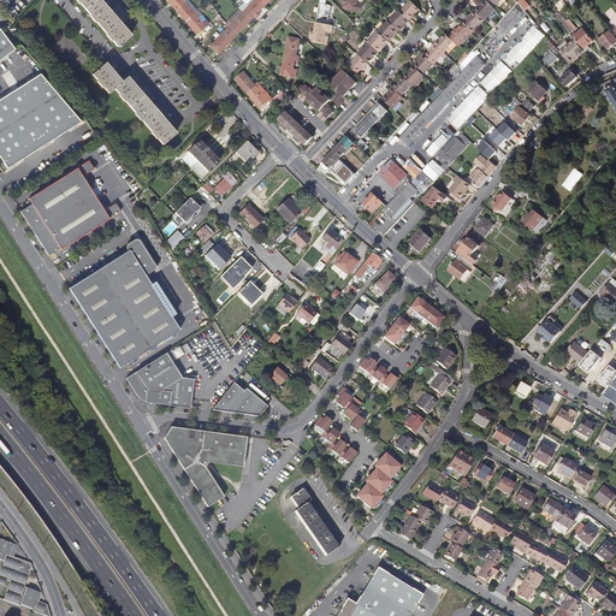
[(112,40),(118,47),(131,35),(101,0),(76,0),(80,4),(81,4),(90,15),(89,16),(95,22),(96,22),(107,34),(106,35),(112,41),(112,40)]
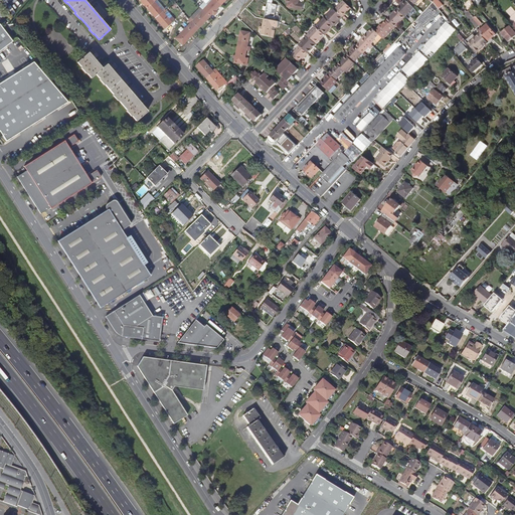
[(169,19),(162,10),(154,1),(156,0),(140,0),(160,22),(158,24),(160,27),(162,25),(164,28),(175,20),(172,16),(169,19)]
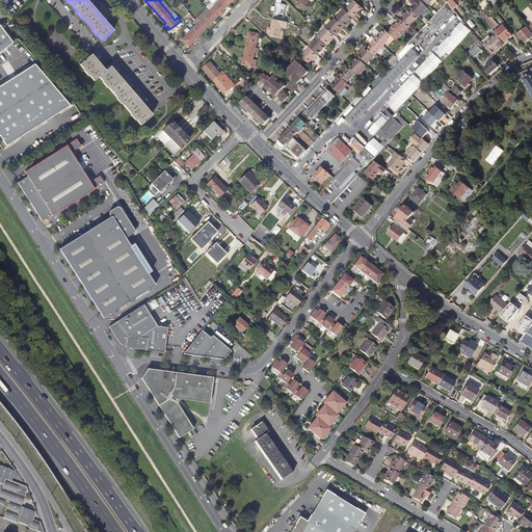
[(161,0),(159,1),(167,10),(169,8),(162,0),(161,0)]
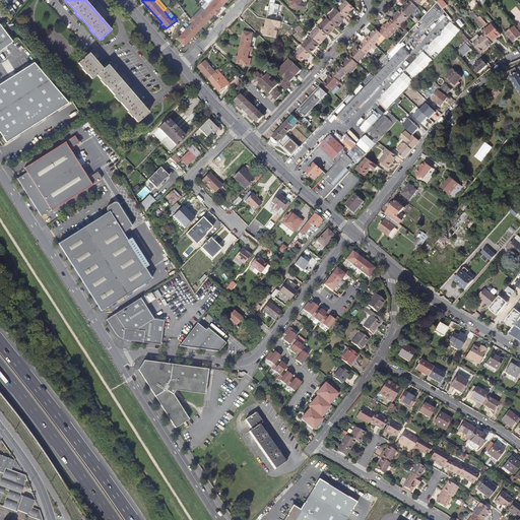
[(195,20),(193,17),(190,21),(192,23),(178,39),(185,46),(214,14),(216,16),(220,12),(218,10),(228,0),(213,0),(214,0),(205,10),(195,20)]
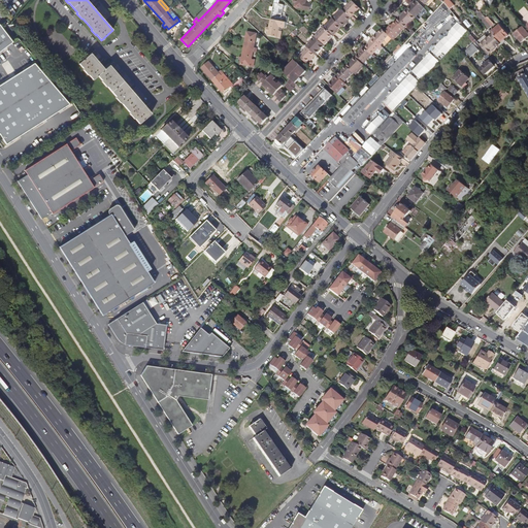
[(296,3),(295,7),(310,10),(311,4),(306,4),(306,0),(293,0),(293,3),(296,3)]
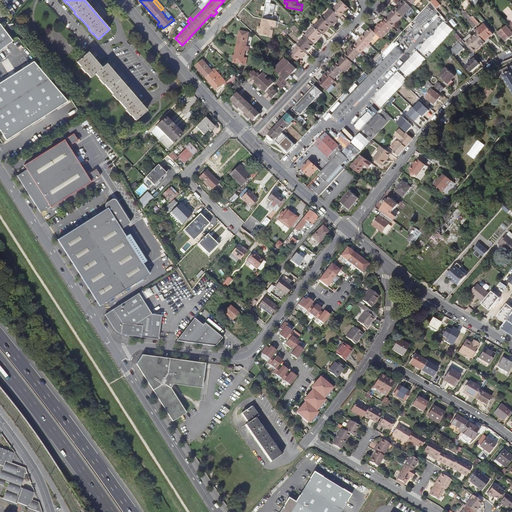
[(341,0),(333,9),(341,17),(349,8),(341,0)]
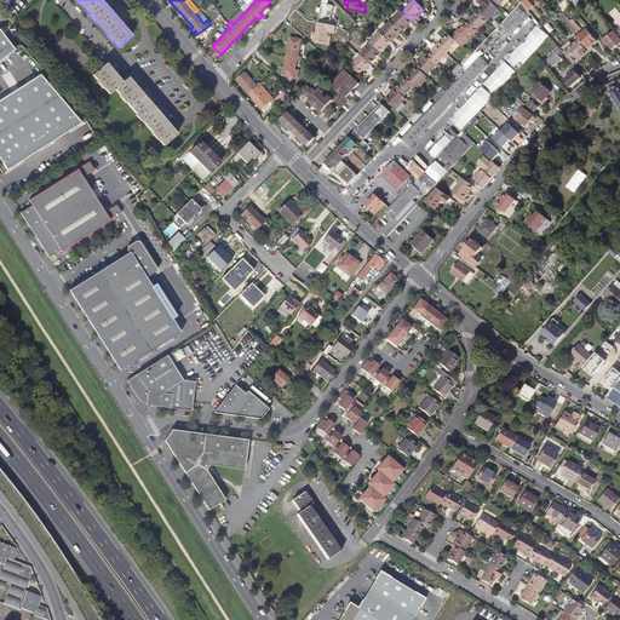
[(523,0),(522,1),(529,10),(534,6),(529,0),(523,0)]
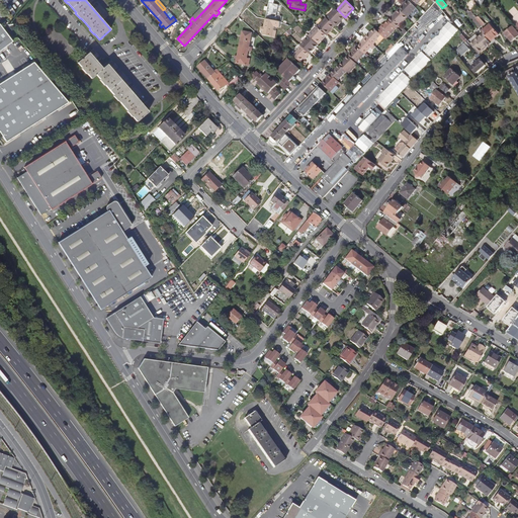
[(401,9),(409,16),(417,7),(411,1),(406,7),(405,5),(401,9)]
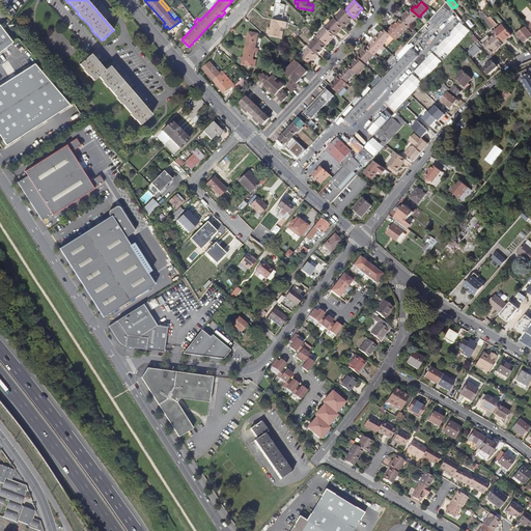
[(289,17),(287,16),(284,16),(286,5),(276,3),(270,35),(282,38),(284,31),(281,31),(282,27),(287,28),(289,17)]
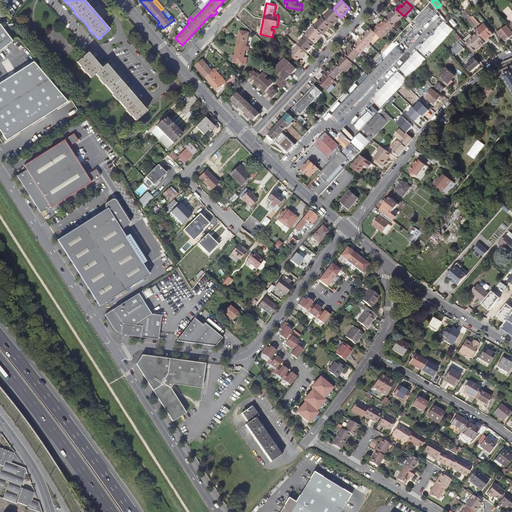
[(189,17),(190,17),(192,20),(202,10),(199,7),(189,17)]
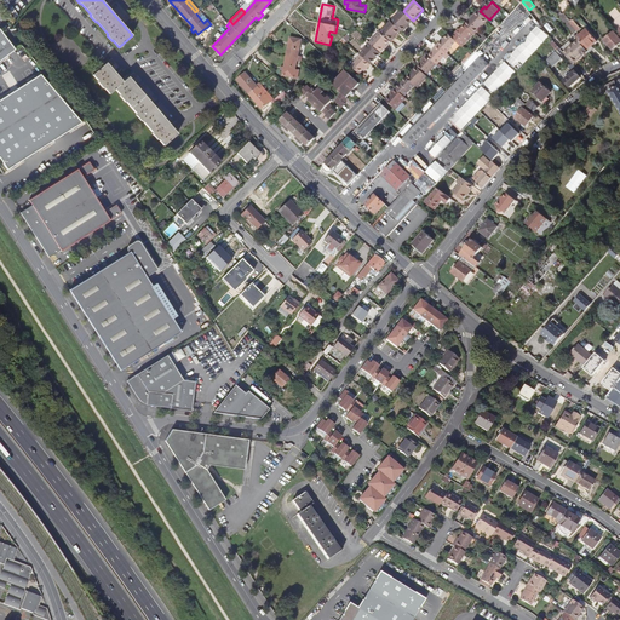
[(403,11),(392,22),(401,30),(402,32),(413,21),(403,11)]
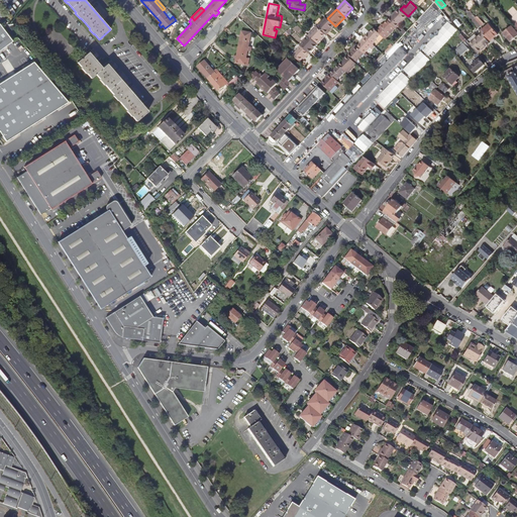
[(397,28),(408,16),(400,9),(389,21),(397,28)]
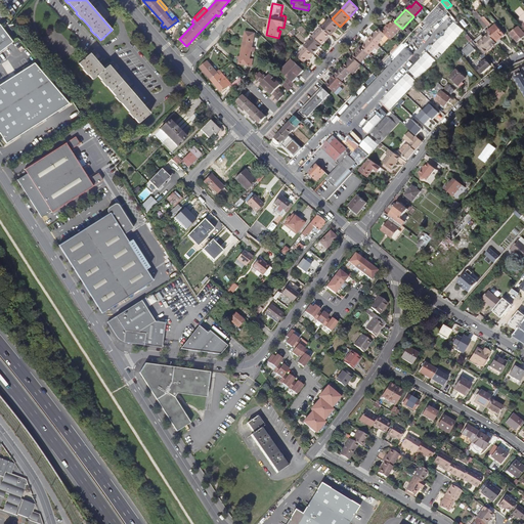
[(476,13),(474,15),(485,29),(488,27),(481,18),(476,13)]
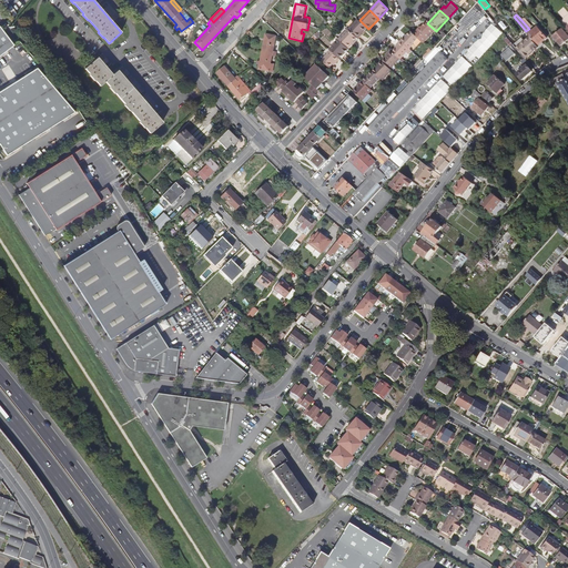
[(493,19),(497,26),(501,22),(497,16),(493,19)]
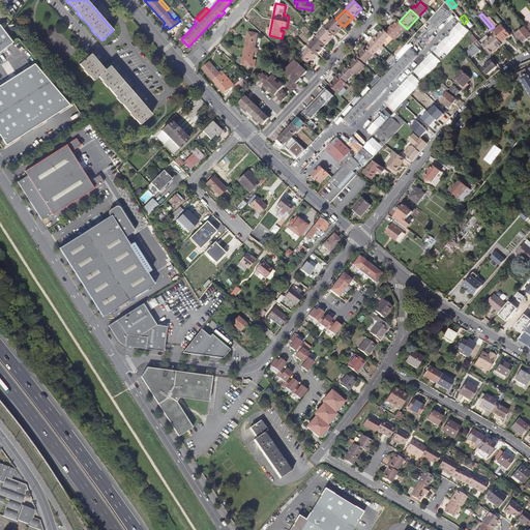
[(490,17),(487,19),(494,27),(496,25),(490,17)]
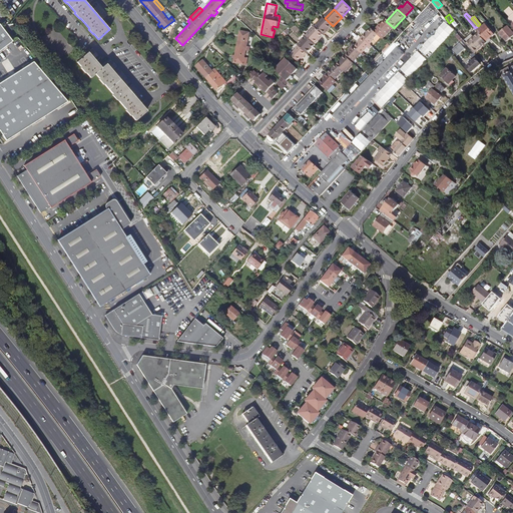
[(325,18),(316,27),(323,34),(328,29),(332,25),(325,18)]
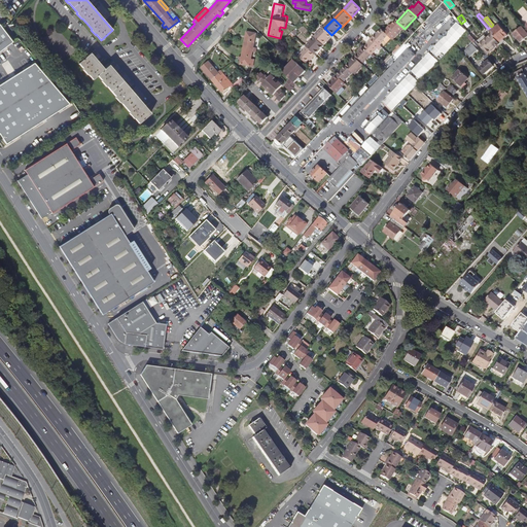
[(393,40),(405,29),(396,22),(396,21),(391,26),(390,28),(388,27),(384,31),(389,36),(393,40)]
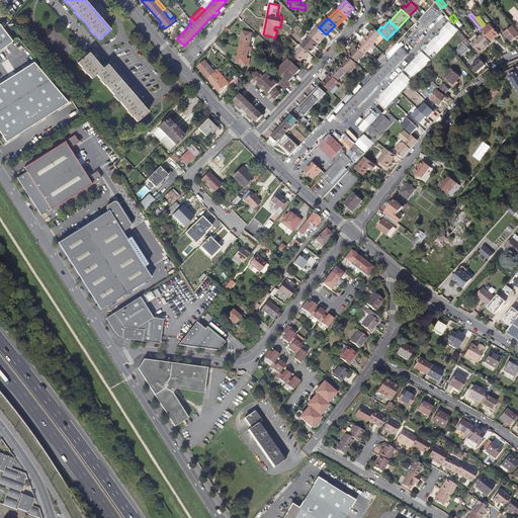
[(433,59),(459,29),(449,21),(424,50),(433,59)]
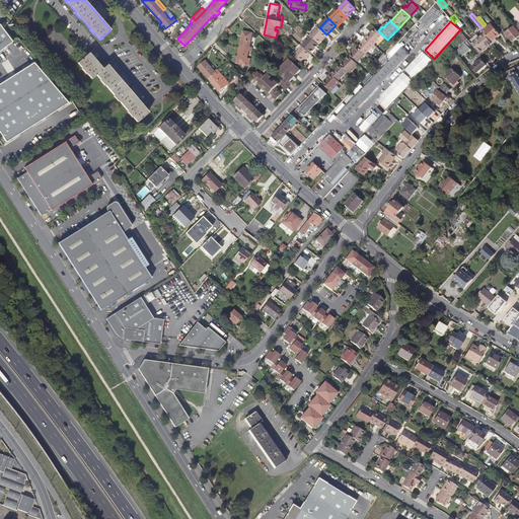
[(0,24),(0,23),(0,51),(2,50),(2,51),(13,42),(0,24)]
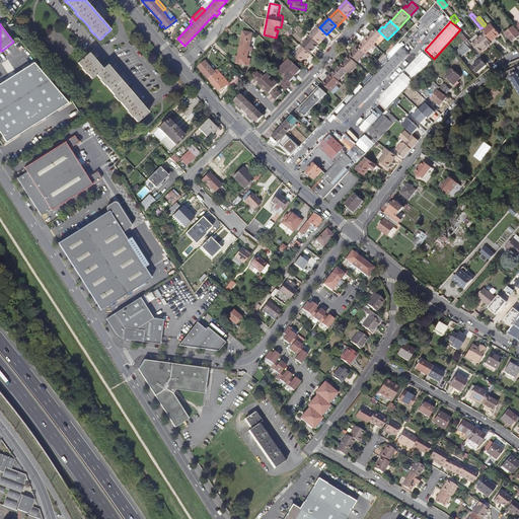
[(492,42),(496,39),(501,34),(492,24),(483,31),(485,33),(492,42)]
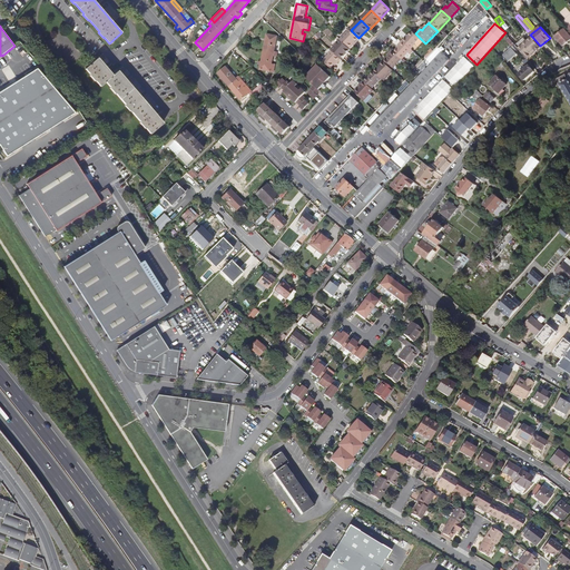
[(569,35),(564,29),(556,37),(563,46),(569,40),(569,35)]
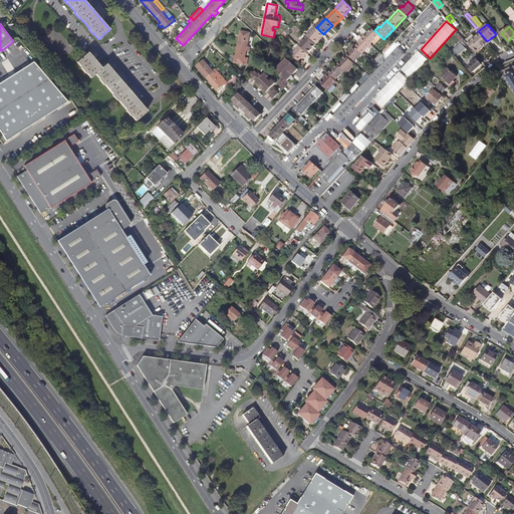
[(316,27),(308,36),(315,44),(319,40),(318,39),(323,34),(316,27)]
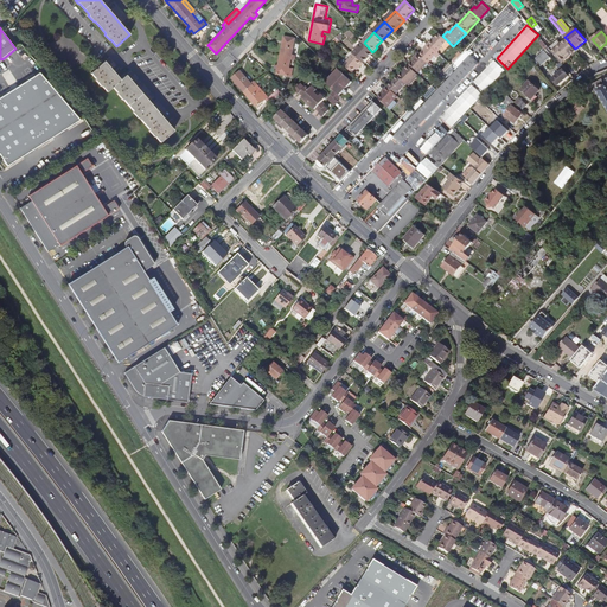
[(442,36),(440,33),(433,40),(432,39),(428,44),(438,53),(441,50),(441,49),(448,42),(442,36)]
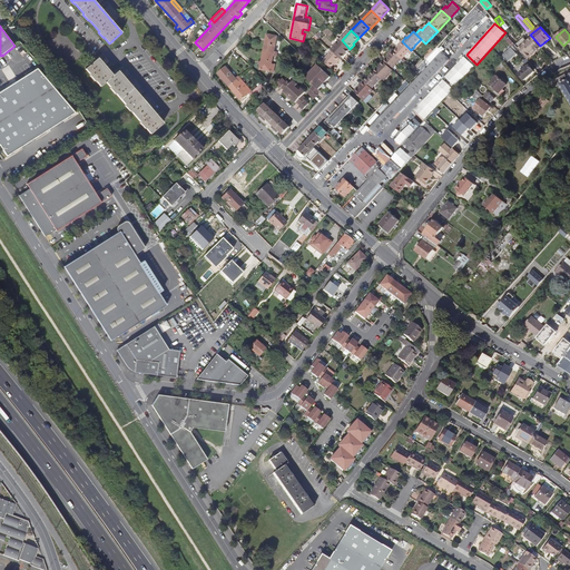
[(267,35),(259,69),(274,72),(276,65),(272,64),(274,56),(277,57),(278,52),(275,52),(277,37),(267,35)]
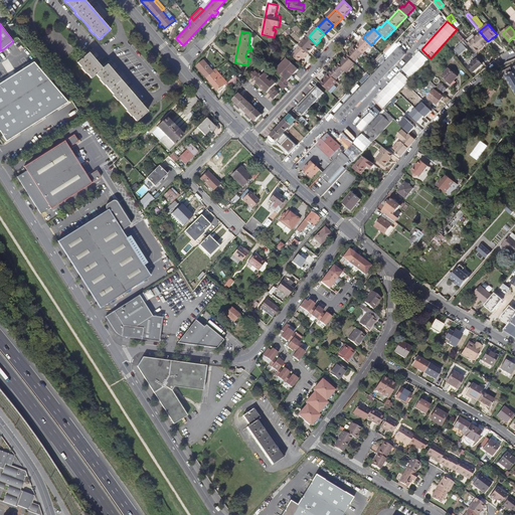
[(469,44),(481,33),(479,31),(466,41),(469,44)]
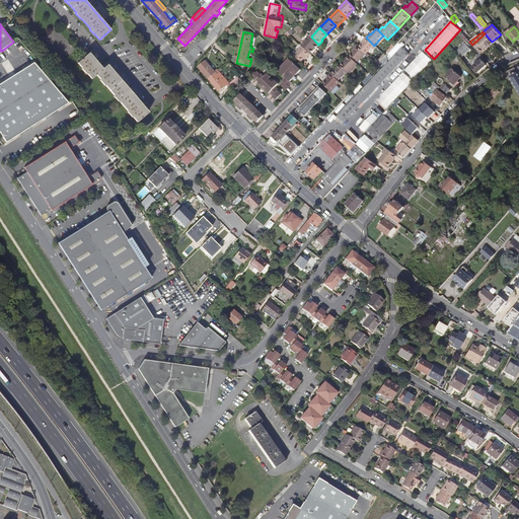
[(458,56),(461,58),(474,47),(472,45),(469,42),(462,32),(459,34),(460,35),(466,44),(458,50),(458,51),(456,53),(458,56)]
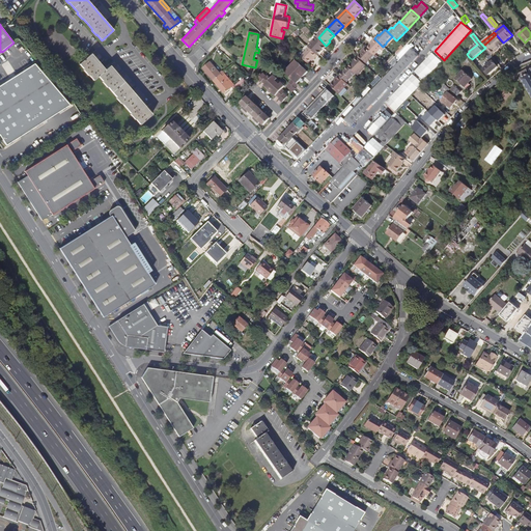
[(485,48),(492,55),(497,51),(496,48),(498,48),(499,49),(504,45),(503,43),(496,34),(483,46),(485,48)]
